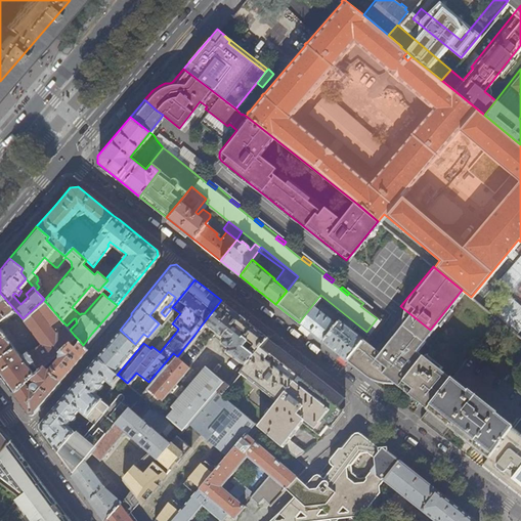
[(70,330),(67,326),(64,323),(59,328),(57,324),(62,321),(44,300),(44,299),(23,318),(40,342),(20,354),(0,327),(0,320),(14,309),(0,293),(0,377),(2,380),(12,392),(24,382),(29,377),(34,373),(34,372),(28,364),(28,363),(34,359),(39,367),(42,364),(56,351),(69,341),(74,335),(70,330)]
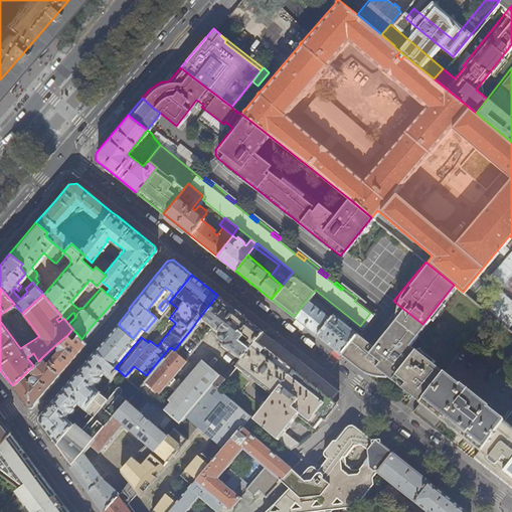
[(238,359),(261,330),(262,330),(248,320),(230,306),(217,295),(199,318),(200,319),(201,318),(217,331),(215,335),(216,336),(222,341),(220,344),(238,359)]
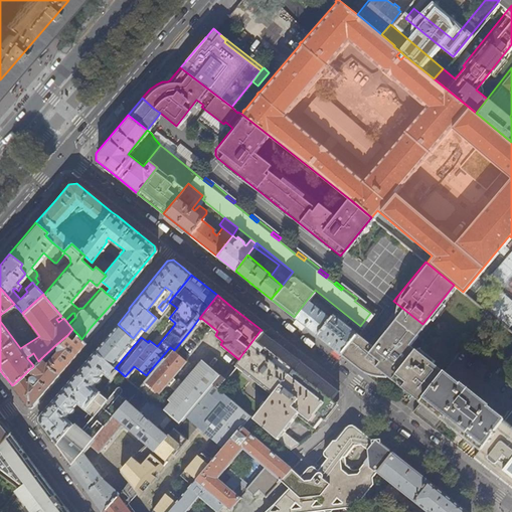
[(364,304),(357,298),(354,301),(362,307),(364,304)]
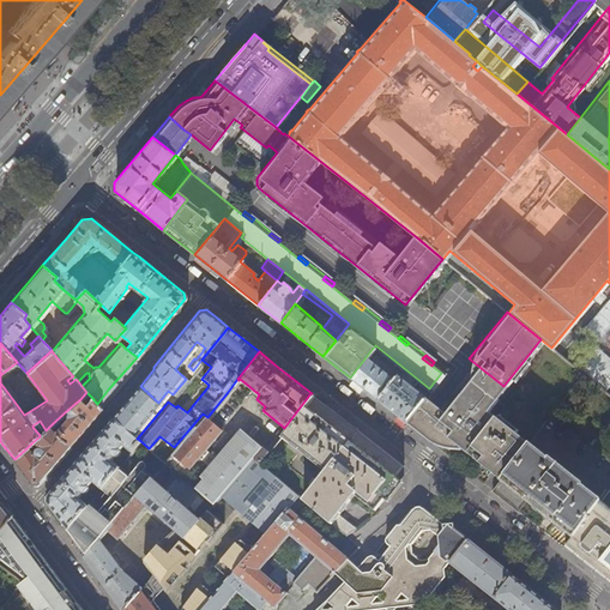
[(375,398),(392,378),(366,357),(350,378),(362,387),(375,398)]
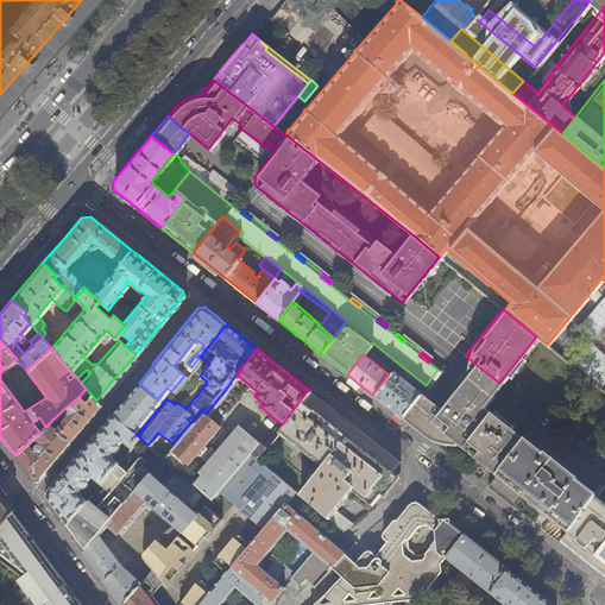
[(472,432),(487,411),(481,407),(499,383),(465,355),(464,359),(461,364),(459,371),(459,378),(460,383),(440,408),(426,397),(420,392),(401,416),(407,421),(438,446),(452,458),(468,436),(472,432)]
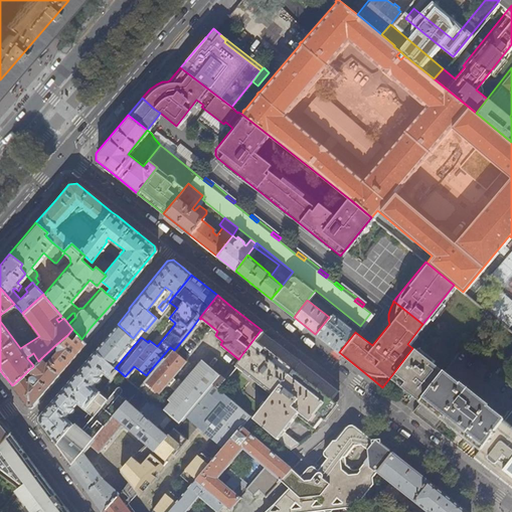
[(355,332),(331,314),(329,317),(315,334),(327,343),(339,352),(355,332)]
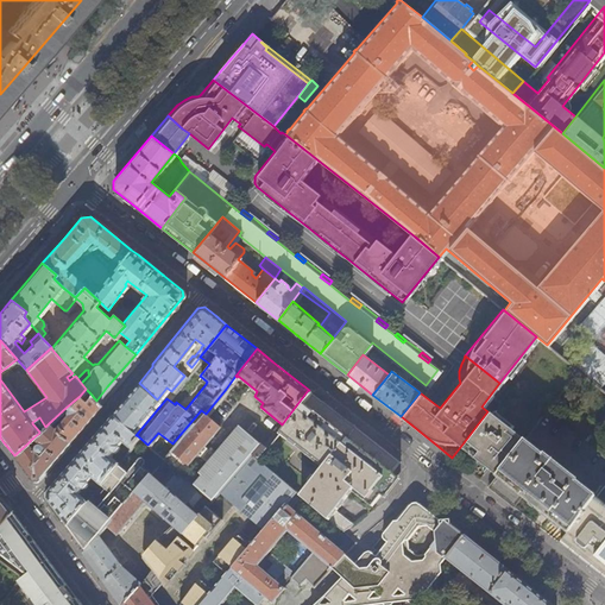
[(131,430),(157,399),(139,383),(138,382),(111,414),(131,430)]
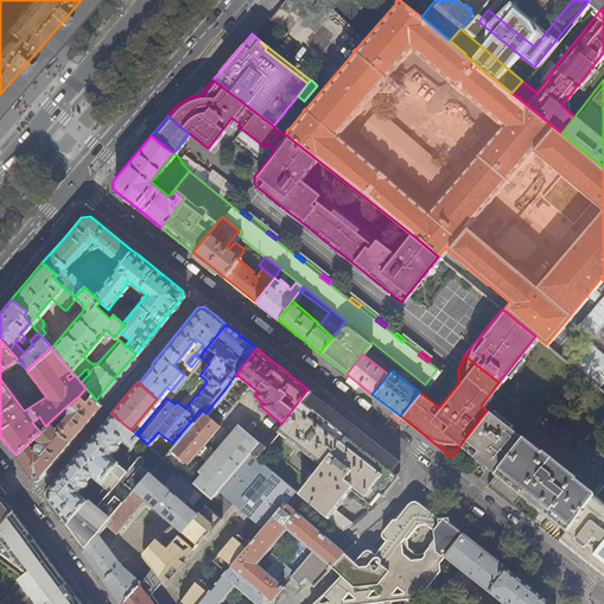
[(388,468),(395,458),(389,453),(356,427),(323,401),(309,389),(307,389),(281,424),(279,427),(322,462),(297,491),(325,516),(339,528),(344,523),(350,520),(332,506),(349,487),(369,502),(393,472),(388,468)]
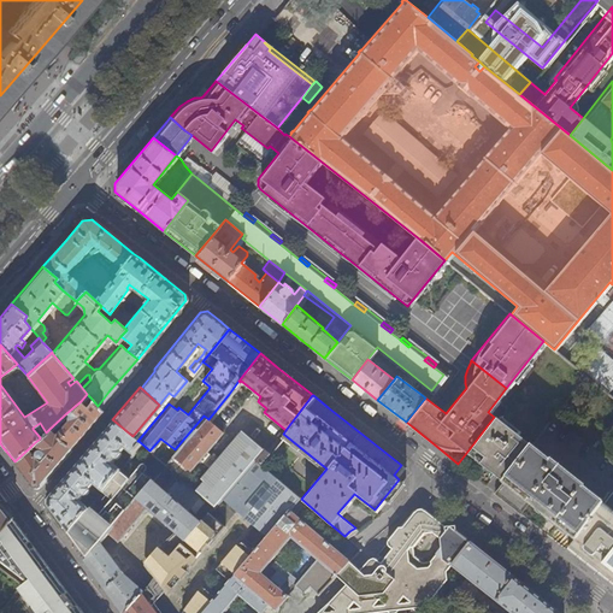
[(81,434),(101,410),(98,406),(92,399),(86,406),(81,401),(66,413),(69,414),(68,416),(68,418),(68,419),(56,434),(70,446),(81,434)]
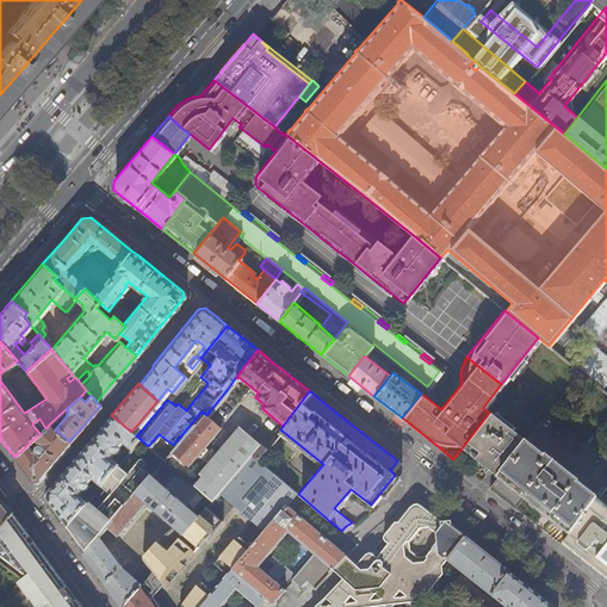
[(202,445),(217,426),(205,416),(206,415),(202,412),(173,445),(161,458),(175,471),(178,472),(194,453),(202,445)]
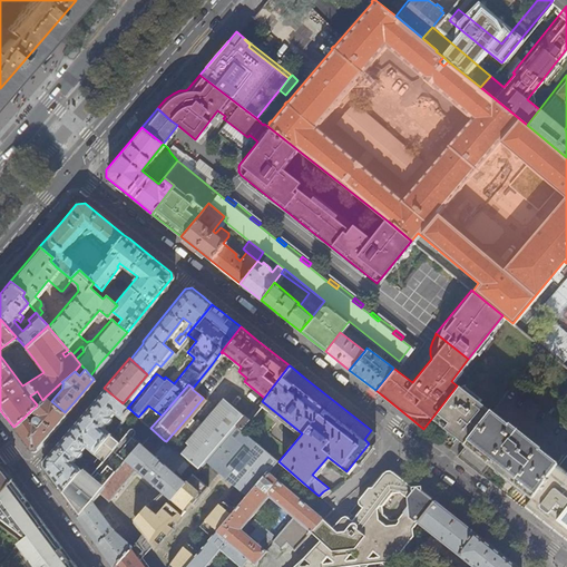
[(453,413),(468,394),(457,385),(442,404),(453,413)]
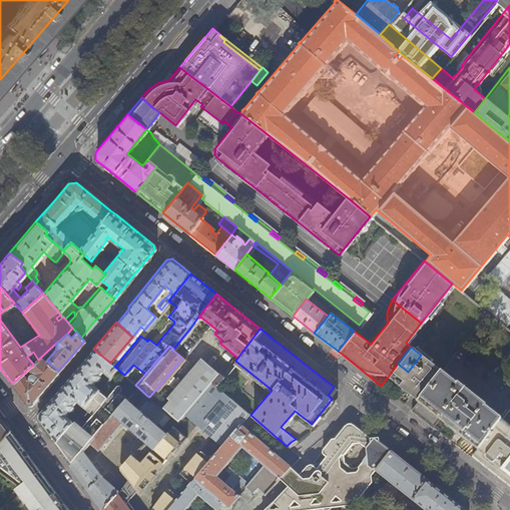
[(97,389),(89,383),(92,379),(93,380),(94,379),(98,376),(98,374),(97,373),(100,370),(108,376),(115,367),(114,367),(110,363),(93,349),(37,414),(37,418),(44,428),(54,441),(68,424),(71,420),(63,413),(66,410),(67,410),(68,410),(72,406),(72,405),(71,404),(75,400),(82,406),(96,390),(97,389)]
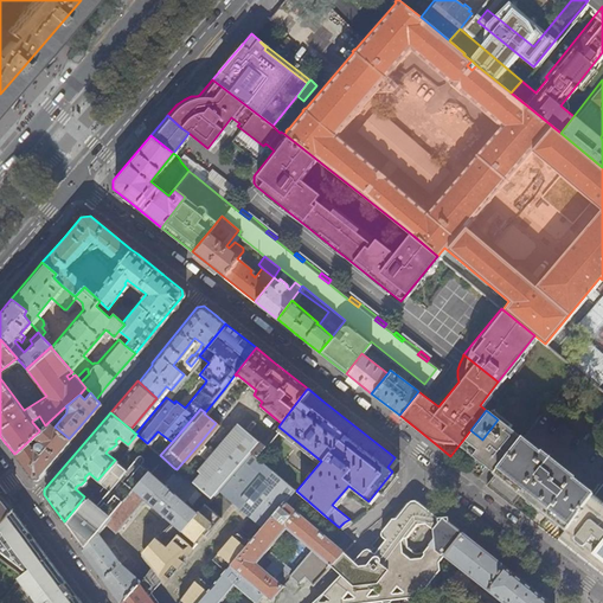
[(488,451),(507,427),(498,419),(482,440),(470,430),(467,435),(473,440),(475,437),(480,441),(479,444),(488,451)]
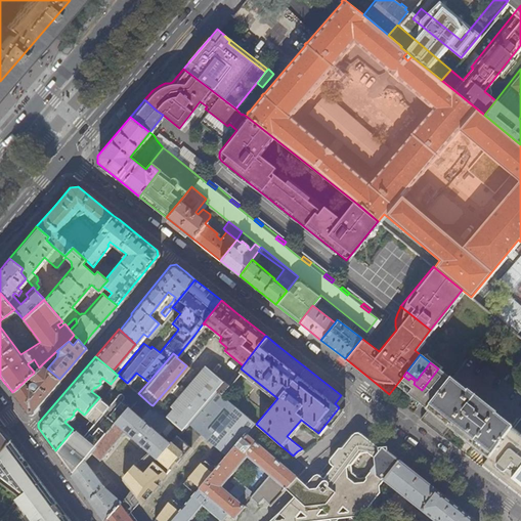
[(59,379),(47,368),(42,364),(39,367),(34,372),(34,373),(29,377),(33,381),(32,382),(31,382),(30,383),(29,384),(29,386),(24,382),(12,392),(18,401),(24,407),(27,413),(31,413),(59,379)]
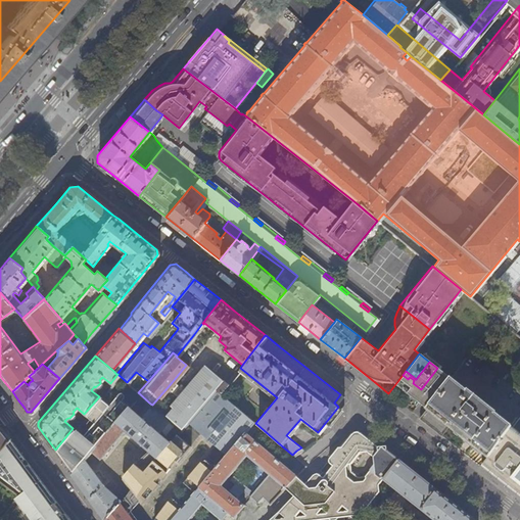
[(180,428),(215,388),(221,393),(227,384),(206,366),(184,390),(179,397),(171,406),(173,408),(166,416),(168,418),(180,428)]
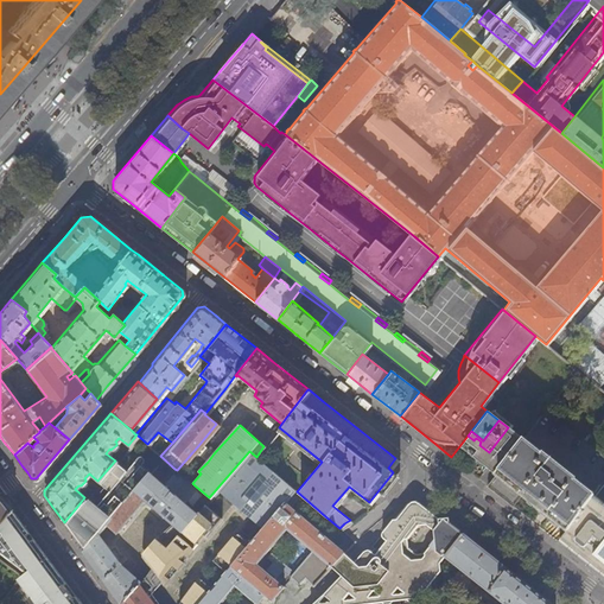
[(484,482),(520,437),(508,427),(489,452),(479,445),(481,442),(476,438),(474,440),(468,436),(451,457),(468,469),(484,482)]
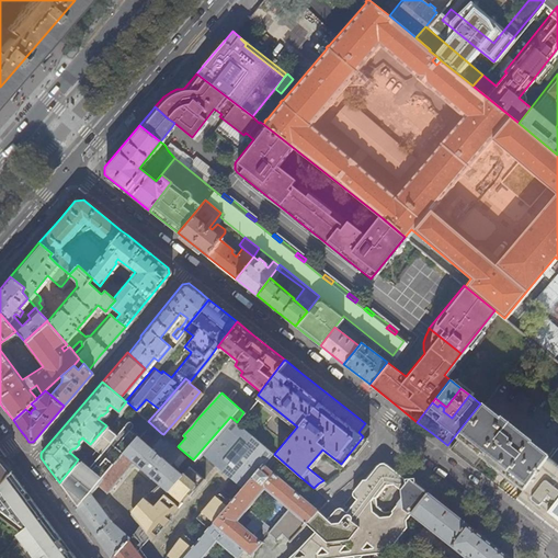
[(136,435),(148,421),(136,410),(126,401),(118,411),(106,425),(105,426),(90,444),(78,459),(75,464),(59,482),(66,491),(76,505),(89,491),(97,482),(128,445),(136,435)]
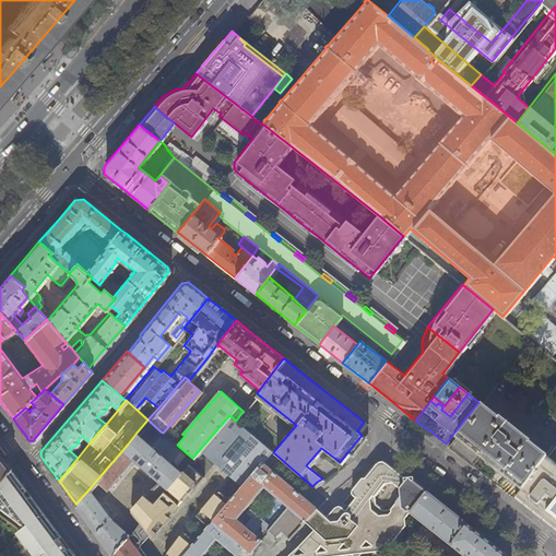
[(509,477),(520,486),(546,452),(537,446),(536,447),(527,439),(528,438),(481,400),(478,402),(446,444),(461,456),(469,462),(477,452),(509,477)]
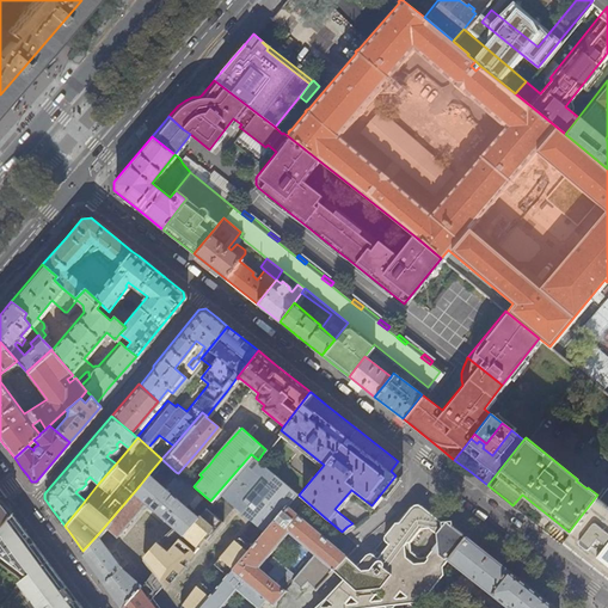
[(209,465),(215,456),(202,446),(195,454),(209,465)]
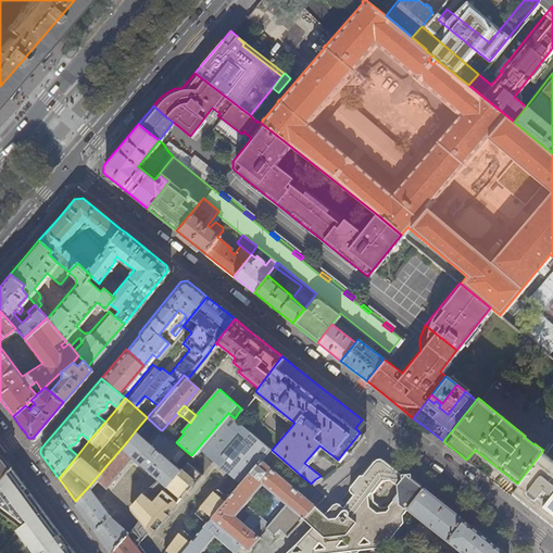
[(177,552),(259,459),(268,448),(235,418),(228,413),(191,455),(178,469),(166,485),(127,530),(109,551),(109,552),(177,552)]
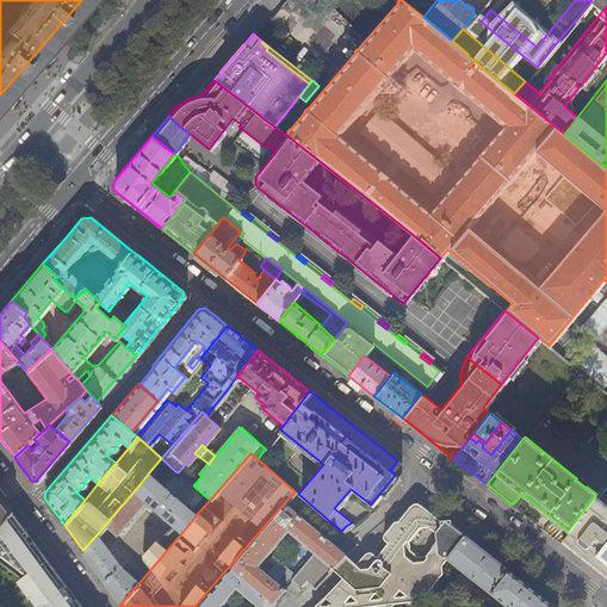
[(140,484),(105,525),(116,533),(143,500),(183,532),(196,515),(183,503),(196,488),(193,485),(178,472),(175,471),(162,485),(148,474),(140,484)]
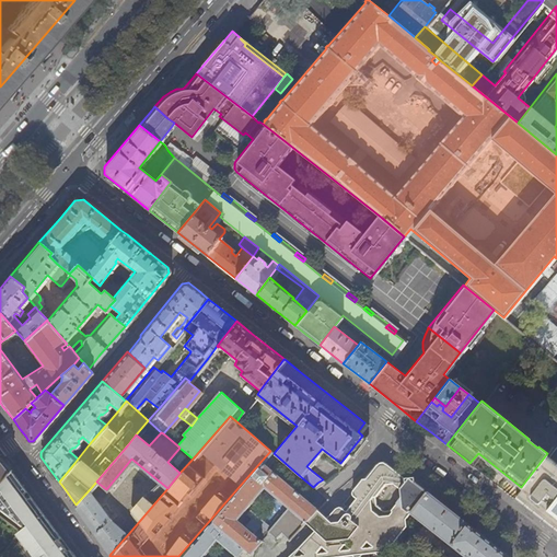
[(556,461),(547,453),(521,487),(512,497),(529,510),(556,532),(556,461)]
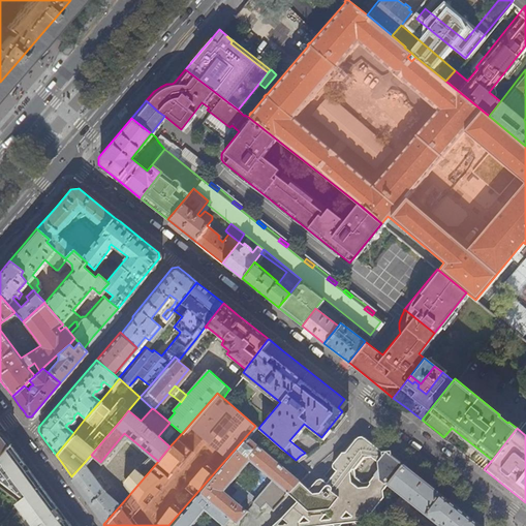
[(0,455),(9,444),(5,439),(0,433),(0,455)]
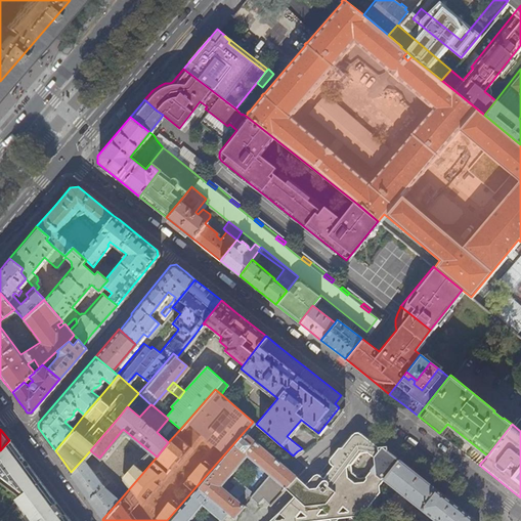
[(382,478),(398,459),(394,456),(388,450),(386,443),(377,443),(358,430),(356,430),(354,430),(353,430),(352,430),(351,432),(341,444),(336,445),(328,457),(327,458),(327,459),(328,460),(331,463),(321,476),(318,473),(315,471),(313,471),(312,472),(303,481),(303,482),(299,478),(295,475),(284,487),(288,490),(292,493),(275,512),(276,513),(274,513),(272,515),(268,519),(267,518),(264,520),(295,520),(359,514),(382,486),(385,487),(388,483),(382,478)]
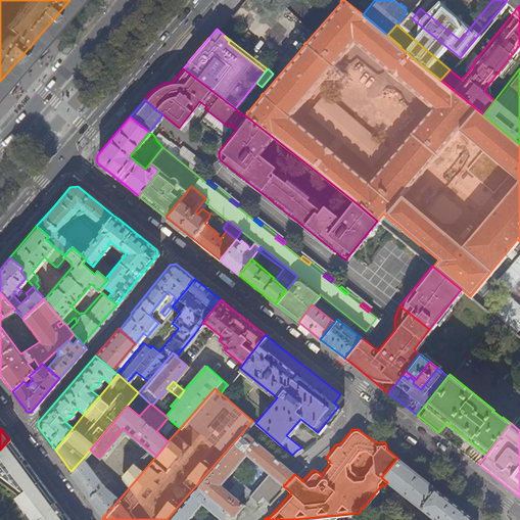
[(255,502),(262,497),(264,500),(268,503),(283,486),(294,474),(243,431),(167,519),(233,519),(234,513),(239,506),(241,505),(242,504),(241,503),(240,504),(219,484),(245,454),(267,472),(248,495),(255,502)]
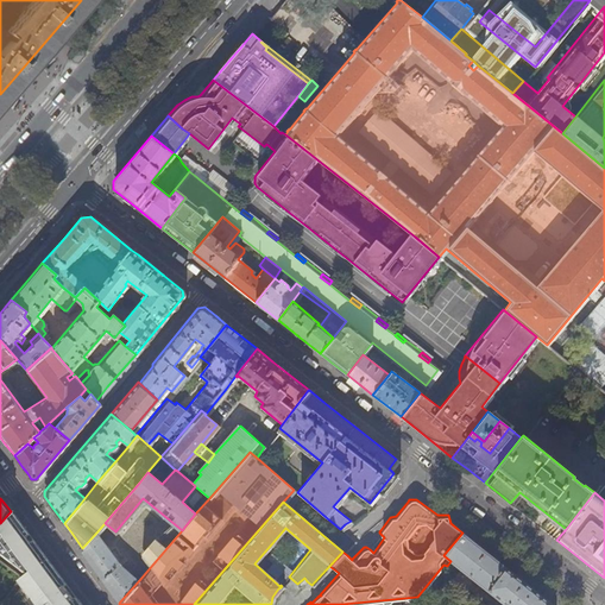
[(21,571),(41,549),(31,537),(18,520),(11,511),(0,523),(0,554),(21,571)]
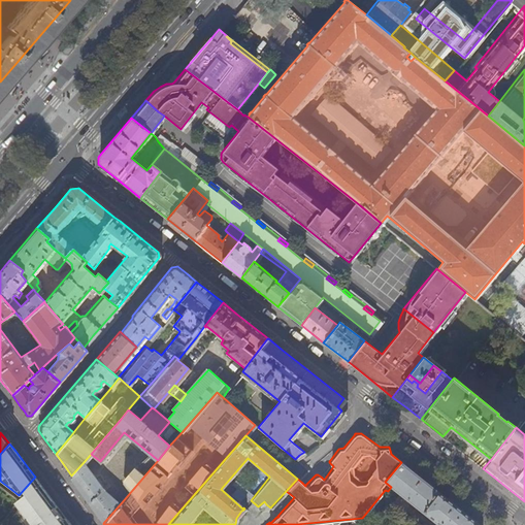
[(71,476),(69,479),(84,497),(90,505),(103,523),(121,503),(104,490),(106,487),(98,477),(96,479),(84,462),(71,476)]
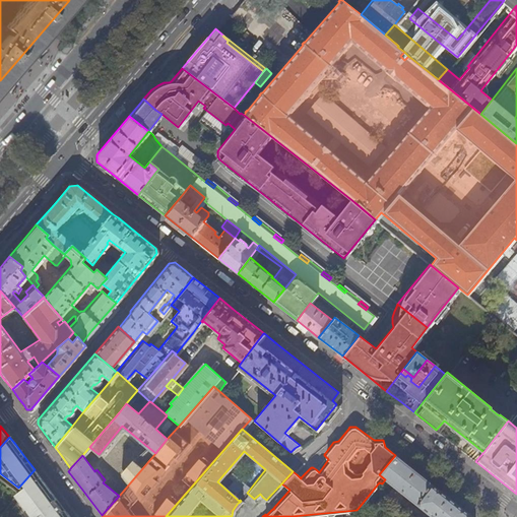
[(379,474),(385,479),(393,486),(432,516),(471,516),(472,516),(399,459),(395,455),(379,474)]
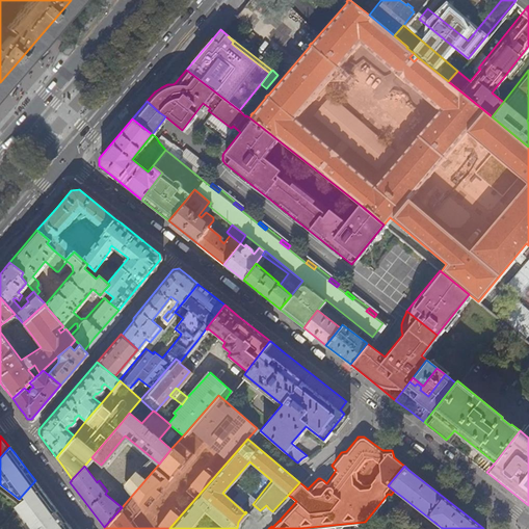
[(71,528),(55,507),(35,480),(19,499),(21,501),(12,507),(25,522),(21,526),(23,528),(71,528)]
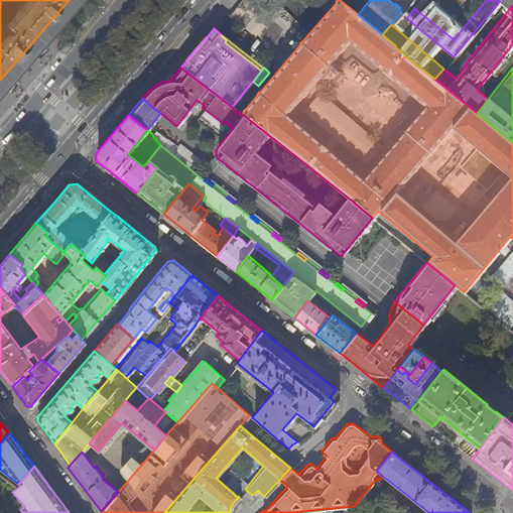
[(390,482),(382,476),(379,480),(386,486),(390,482)]
